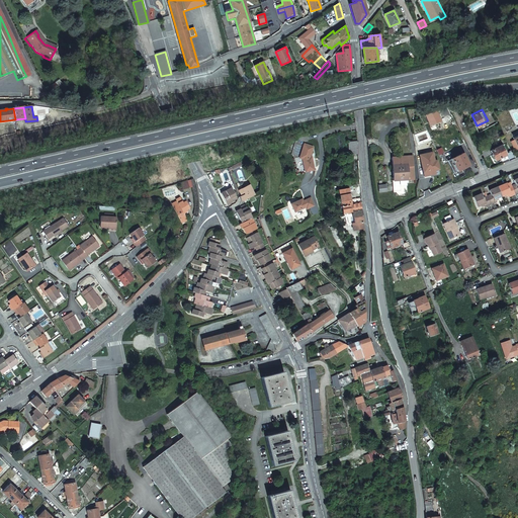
[(310,158),(314,147),(305,144),(299,158),(303,159),(304,169),(314,167),(312,157),(310,158)]
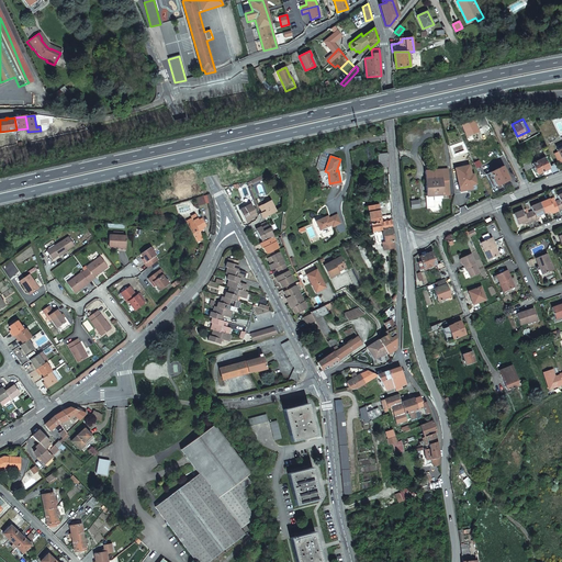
[(552,176),(560,172),(555,165),(550,167),(544,158),(532,165),(538,176),(550,170),(552,176)]
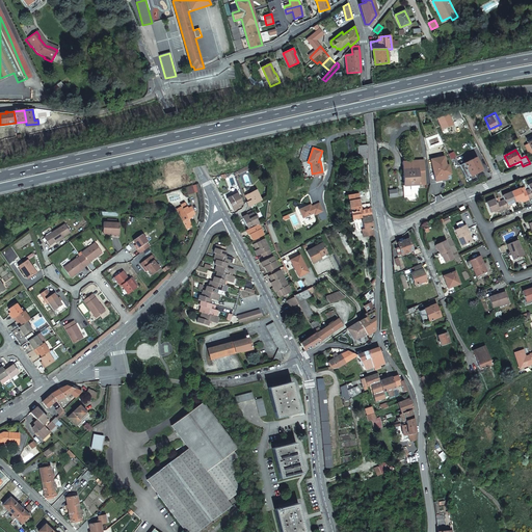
[(447,166),(445,157),(432,160),(436,178),(451,175),(449,165),(447,166)]
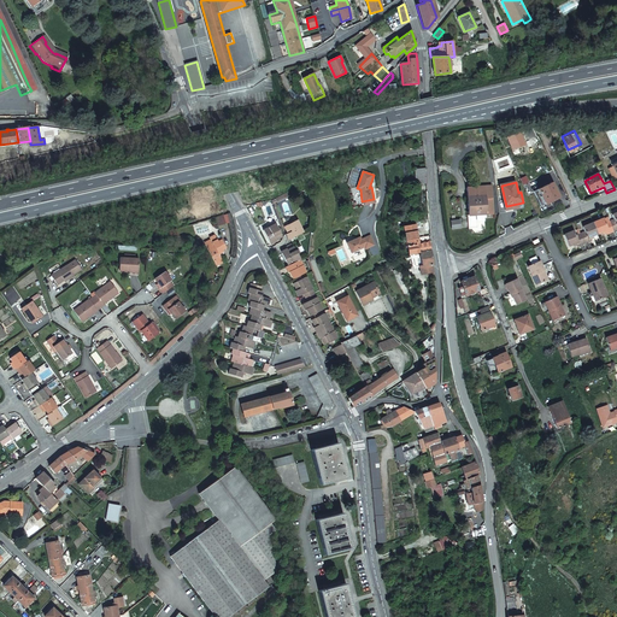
[(552,183),(535,193),(542,207),(559,199),(552,183)]
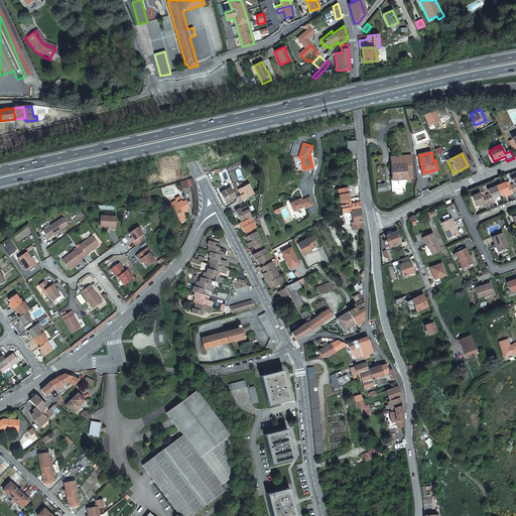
[(390,157),(391,165),(392,180),(406,179),(406,177),(412,176),(411,156),(390,157)]
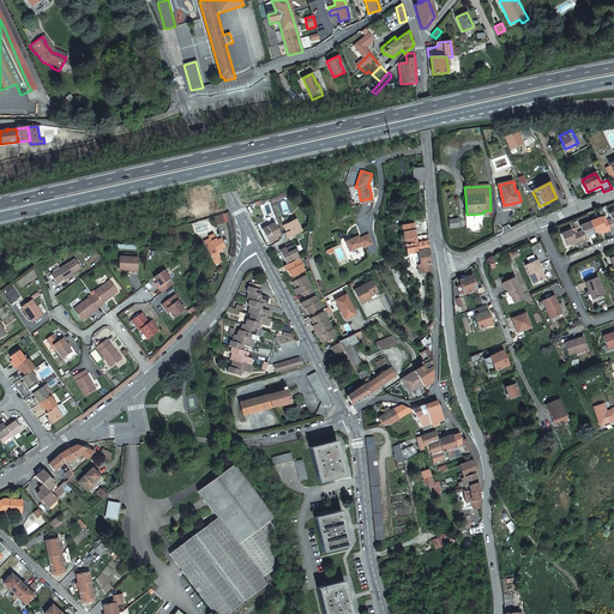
[(222,214),(214,217),(216,226),(224,223),(222,214)]
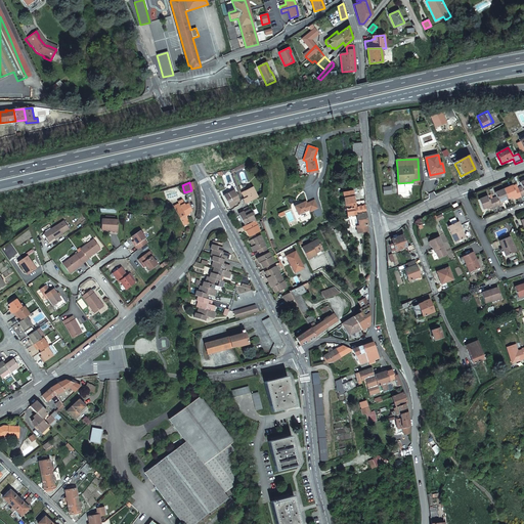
[(247,203),(257,197),(252,186),(242,191),(245,198),(247,203)]
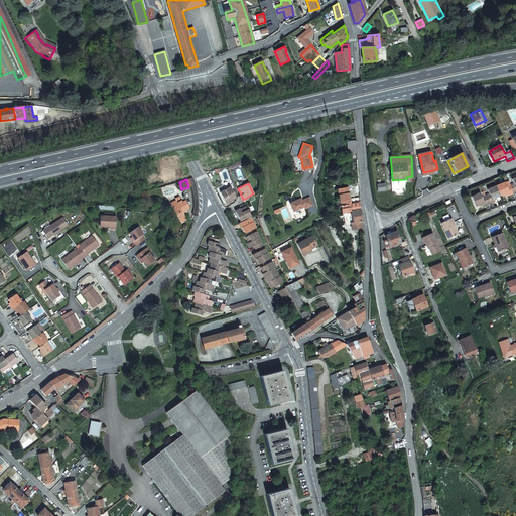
[(505,184),(497,187),(500,197),(504,196),(506,195),(507,197),(507,198),(514,195),(511,186),(510,183),(506,184),(505,184)]
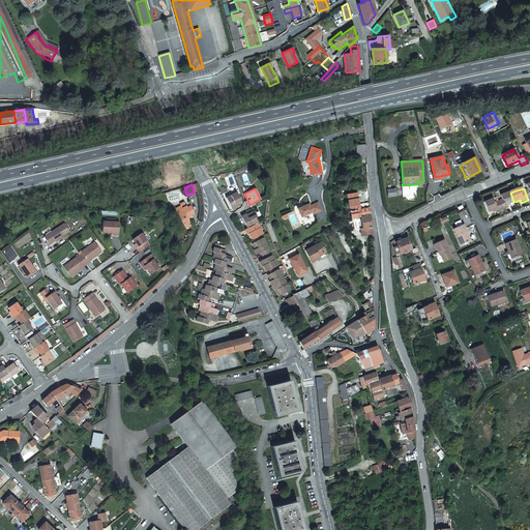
[(231,208),(240,204),(242,203),(236,193),(226,198),(231,208)]
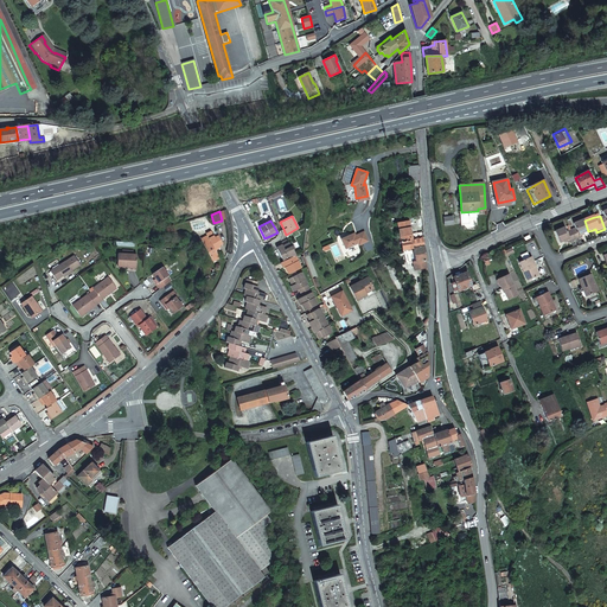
[(572,231),(574,241),(582,237),(581,236),(581,235),(583,234),(588,231),(585,221),(574,224),(575,229),(572,231)]
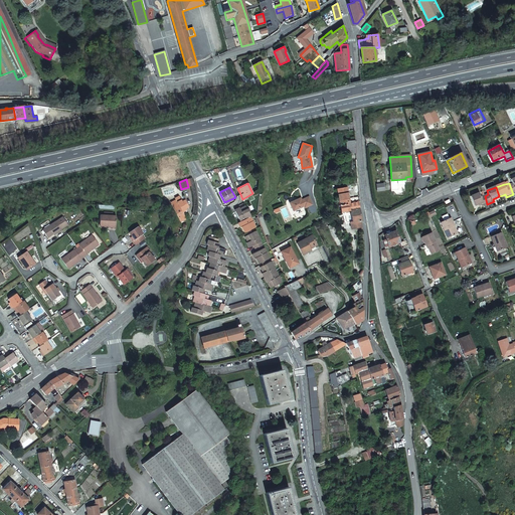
[(338,190),(341,214),(348,213),(348,212),(350,211),(360,210),(358,202),(349,203),(347,188),(338,190)]
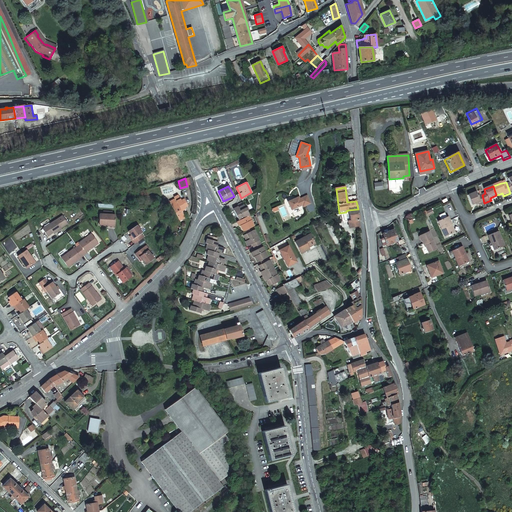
[(476,192),(469,195),(467,195),(471,205),(474,203),(477,202),(478,204),(478,205),(482,204),(484,203),(482,195),(478,196),(476,192)]
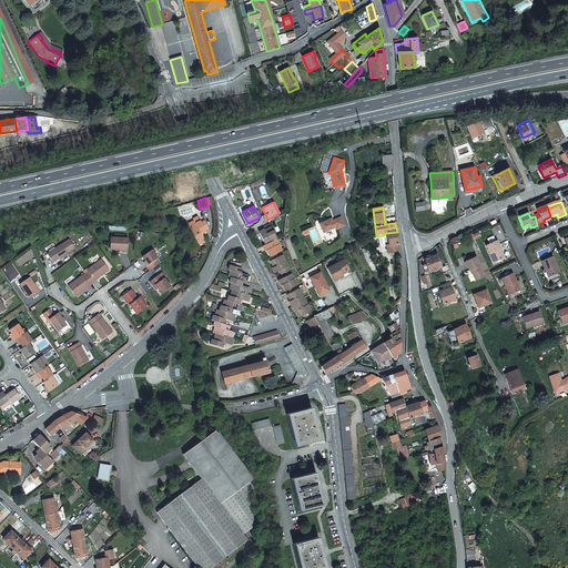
[(318,224),(323,233),(334,227),(335,230),(338,229),(344,226),(340,217),(332,221),(331,219),(318,224)]
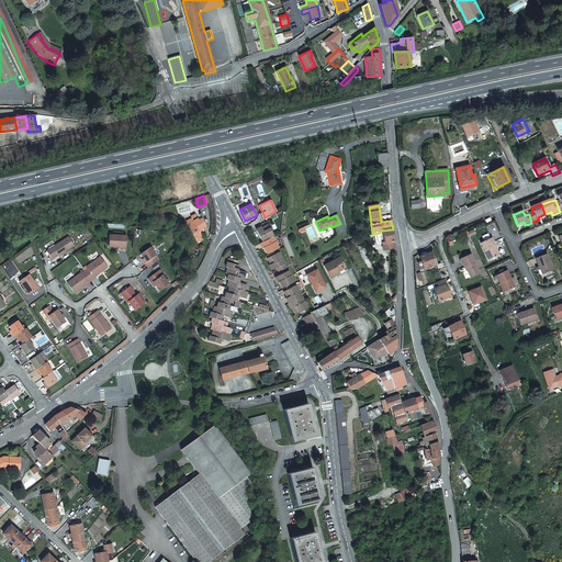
[(206,225),(203,217),(199,220),(199,217),(194,220),(194,222),(189,224),(197,240),(203,237),(201,233),(205,232),(203,227),(206,225)]
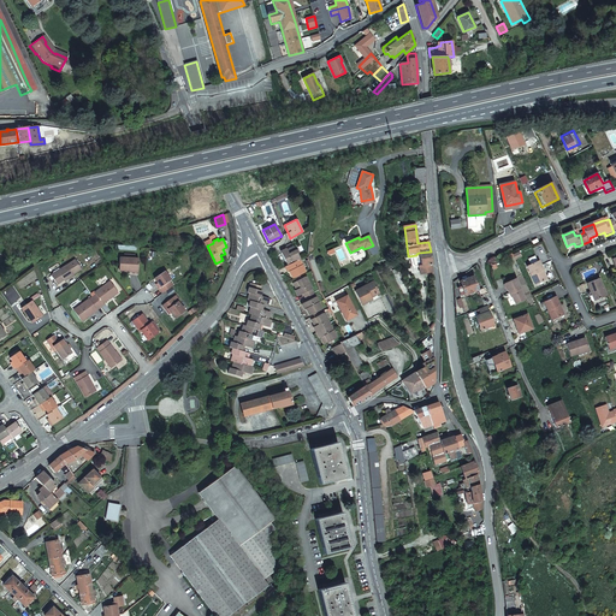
[(373,246),(367,248),(371,256),(378,253),(374,244),(373,246)]
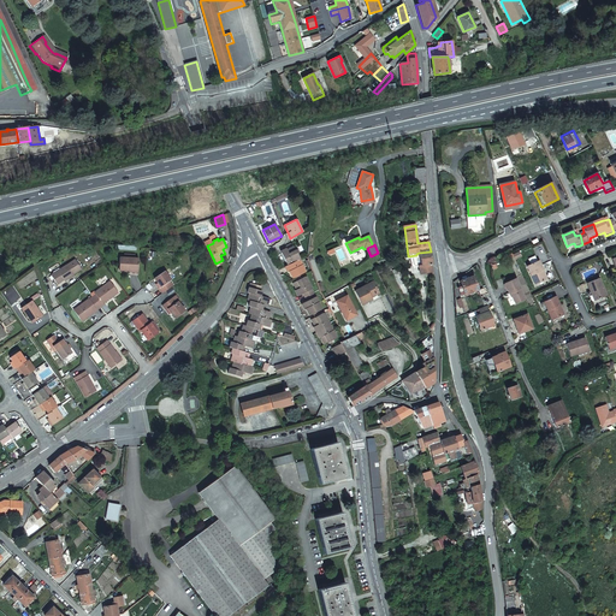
[(298,259),(300,259),(294,247),(282,253),(288,265),(298,259)]
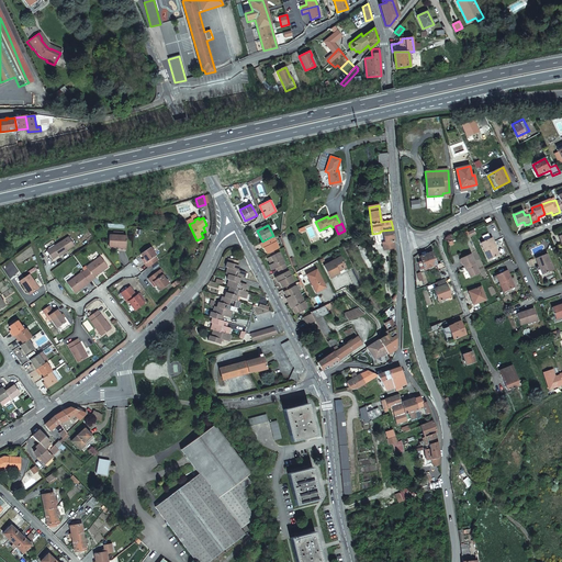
[(393,234),(393,229),(382,231),(384,243),(382,244),(384,251),(395,249),(394,245),(393,234)]
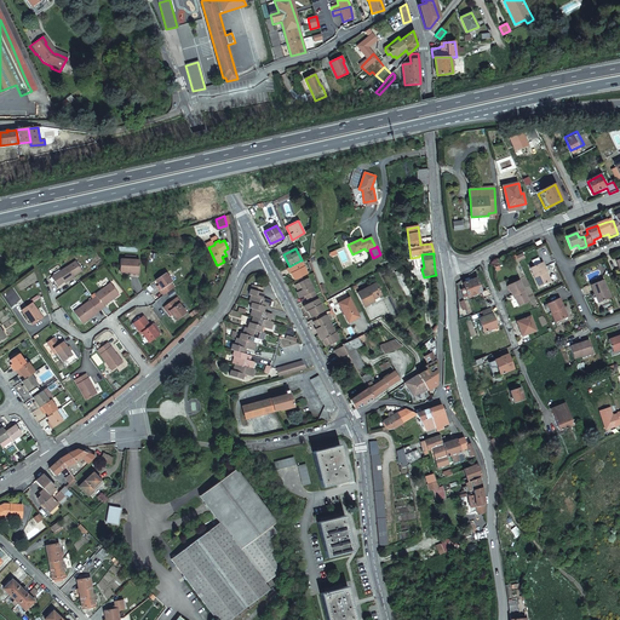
[(136,257),(116,256),(116,269),(127,269),(127,271),(136,273),(136,257)]
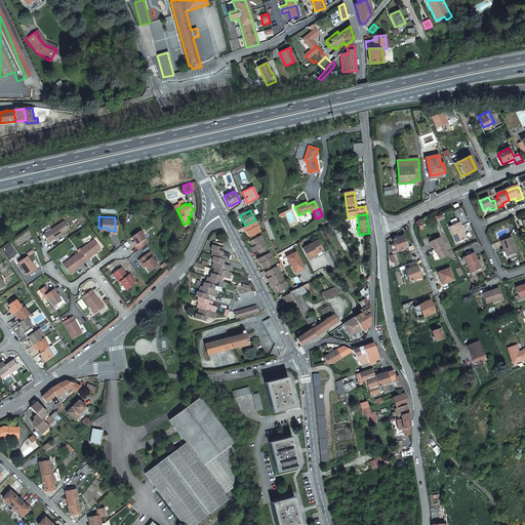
[(54,224),(41,234),(46,241),(52,237),(53,238),(61,233),(67,228),(61,219),(54,224)]
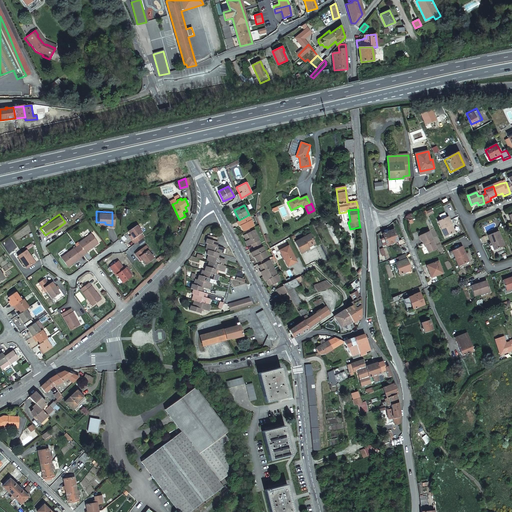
[(239,220),(238,221),(243,231),(253,225),(248,215),(239,220)]
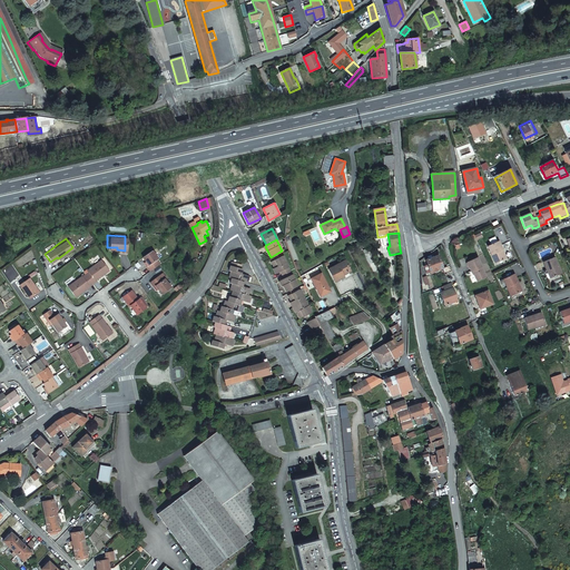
[(495,264),(505,259),(501,251),(502,249),(499,243),(488,248),(495,264)]
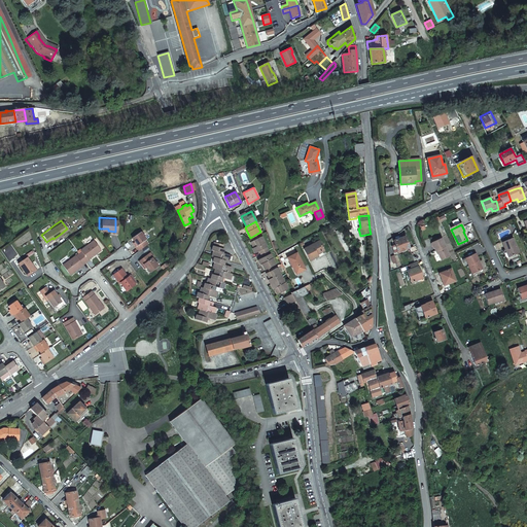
[(137,247),(145,241),(142,237),(144,236),(138,229),(130,235),(135,242),(134,243),(137,247)]
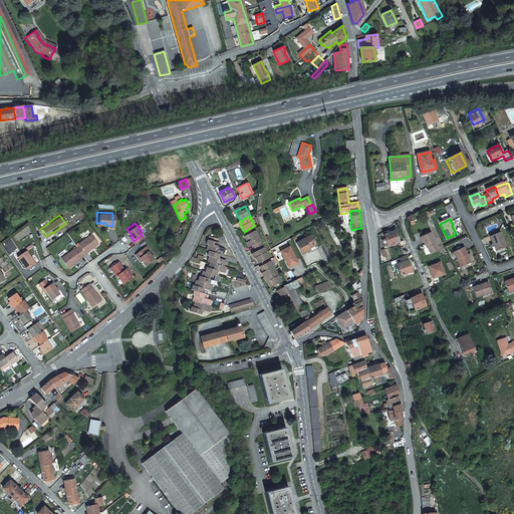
[(383,235),(384,239),(387,245),(388,246),(400,242),(396,230),(383,235)]
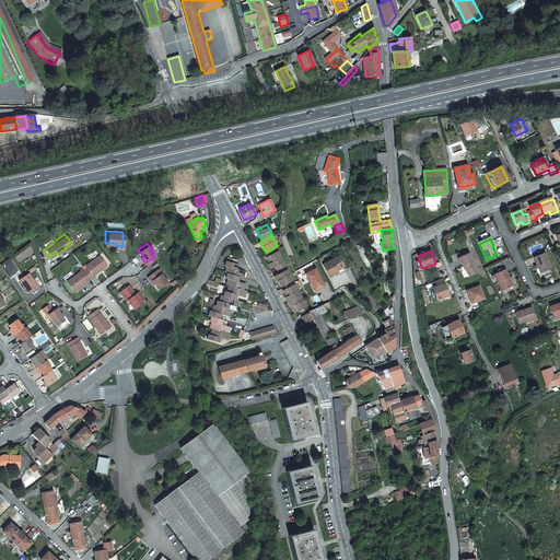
[(278,270),(284,266),(277,252),(266,257),(272,268),(276,266),(278,270)]
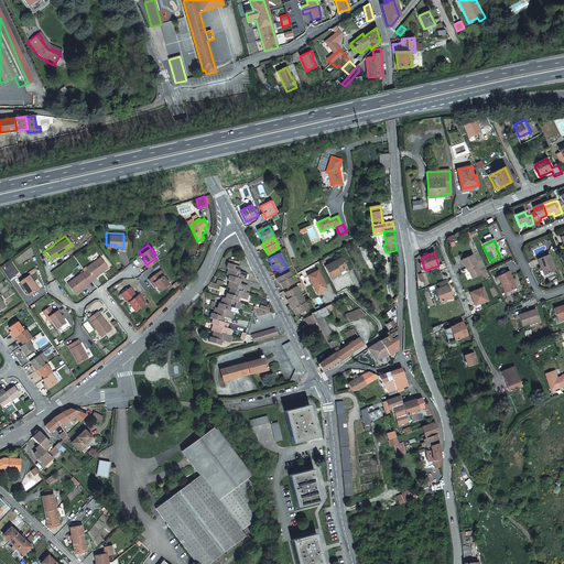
[(83,270),(89,279),(94,277),(93,274),(99,270),(98,269),(105,263),(98,255),(84,266),(86,268),(83,270)]
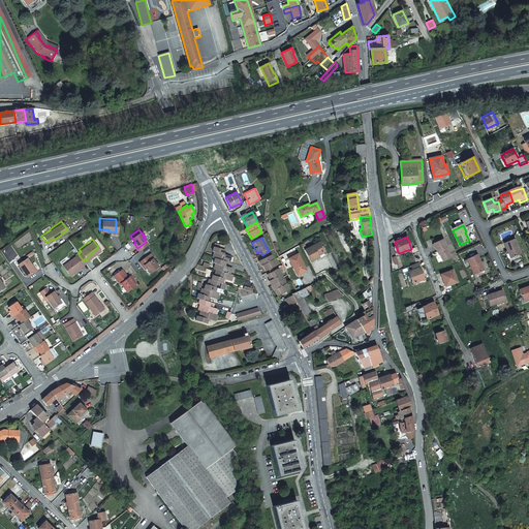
[(510,252),(514,259),(523,255),(516,240),(505,245),(509,253),(510,252)]
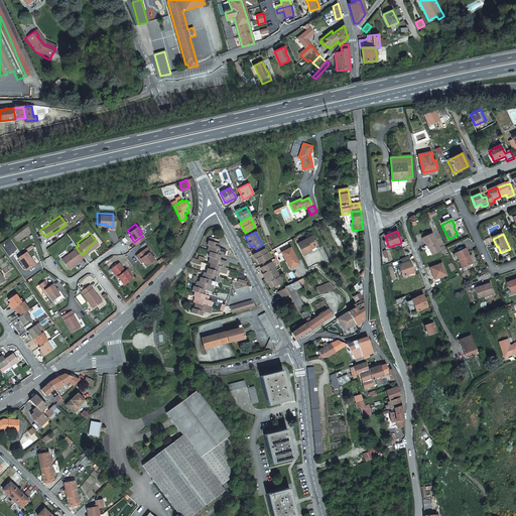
[(439,251),(432,235),(422,239),(426,247),(427,246),(431,255),(439,251)]
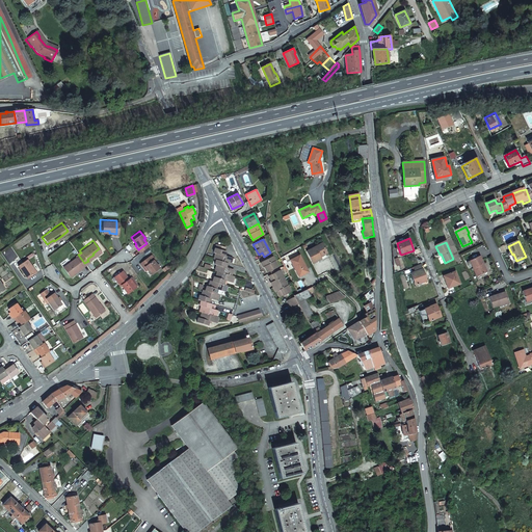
[(321,260),(320,258),(319,256),(326,251),(321,243),(306,253),(313,264),(321,260)]
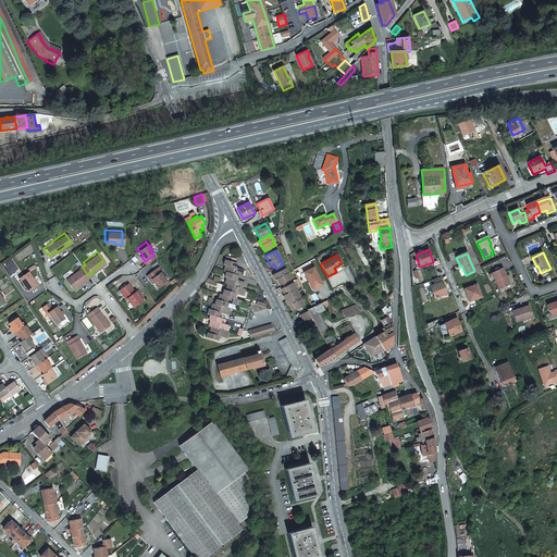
[(225,265),(224,271),(226,272),(235,274),(238,275),(240,276),(243,270),(235,268),(237,262),(235,262),(236,258),(229,256),(227,260),(225,259),(223,265),(225,265)]
